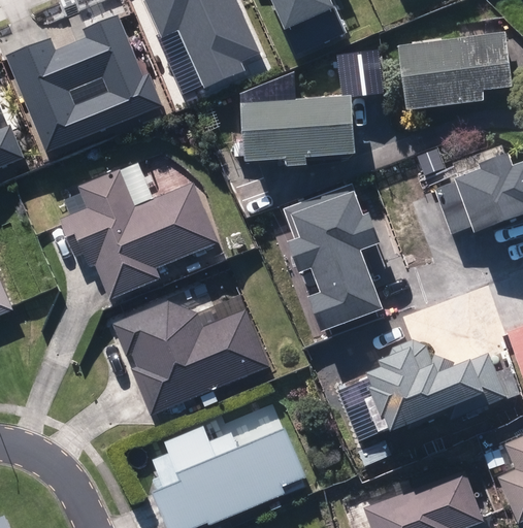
[(178,27),(203,83),(240,66),(234,55),(255,45),(233,0),(140,0),(158,36),(178,27)]
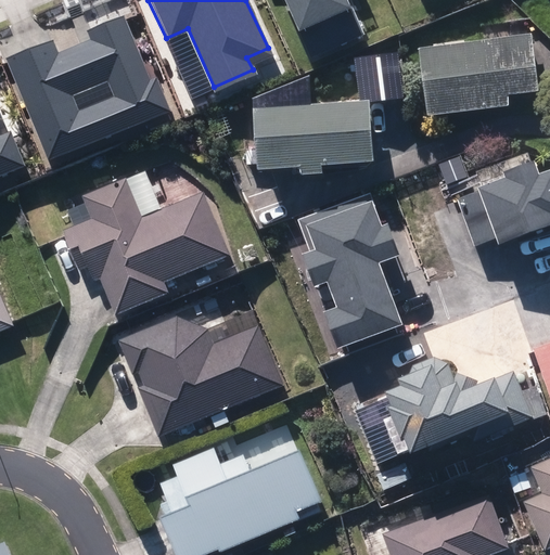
[(285,0),(309,52),(359,29),(345,0),(285,0)]
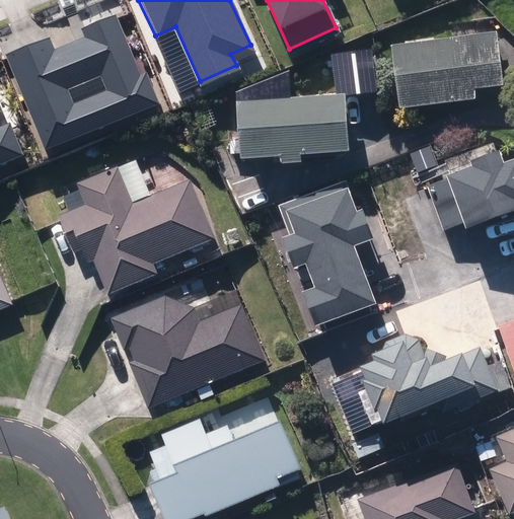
[(49,34),(5,52),(45,147),(158,100),(146,69),(140,71),(115,11),(80,25),(84,33),(54,47),(49,34)]
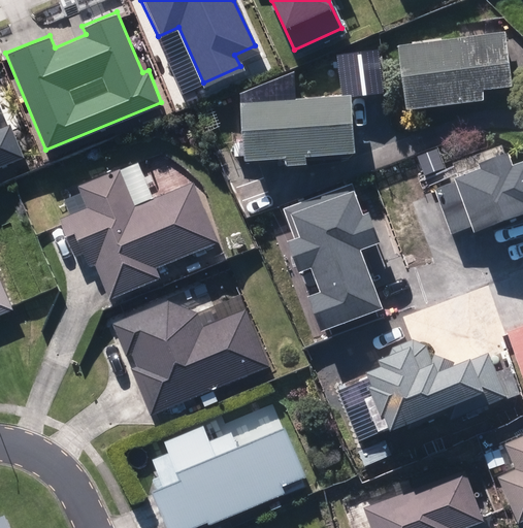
[(396,51),(404,113),(479,103),(478,94),(507,90),(499,36),(396,51)]
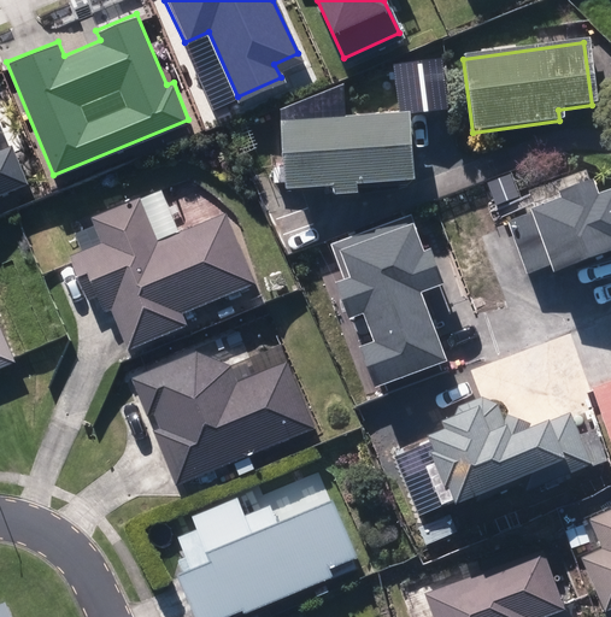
[(328,187),(328,198),(352,195),(351,187),(409,182),(404,116),(276,124),(280,191),(328,187)]
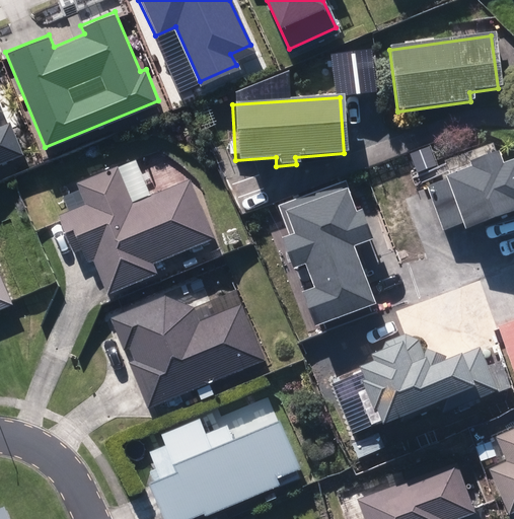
[(0,161),(24,151),(9,116),(0,120),(0,161)]
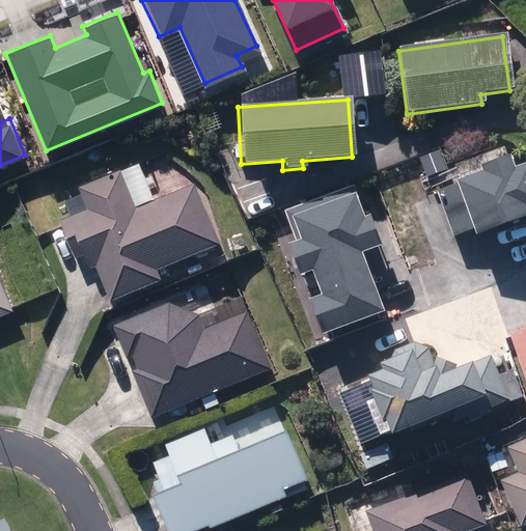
[(525,159),(513,165),(507,151),(478,163),(479,168),(432,186),(450,233),(471,225),(474,232),(525,212),(525,159)]
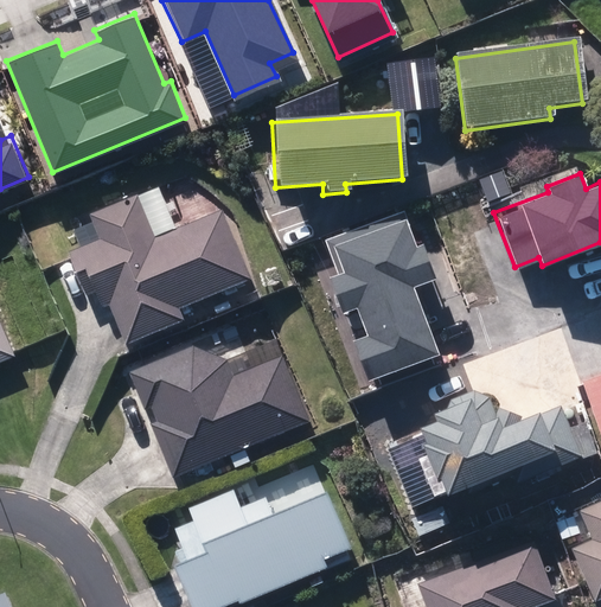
[(110,305),(127,344),(185,320),(179,306),(248,279),(221,212),(177,231),(158,187),(91,215),(102,240),(71,251),(89,294),(98,291),(104,307),(110,305)]
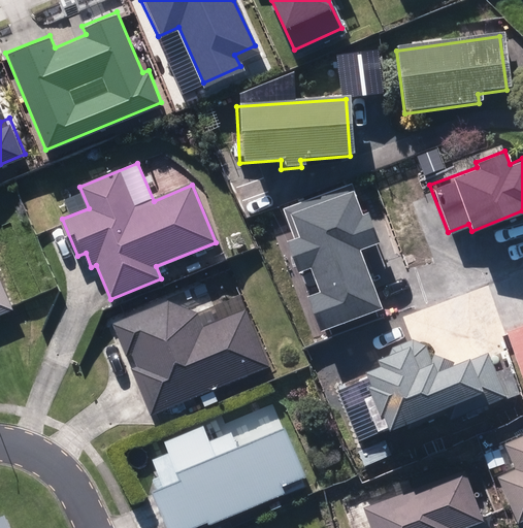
[(306,293),(320,329),(383,306),(360,248),(379,241),(367,210),(362,212),(349,178),(280,204),(292,236),(286,239),(297,270),(309,266),(318,289),(306,293)]
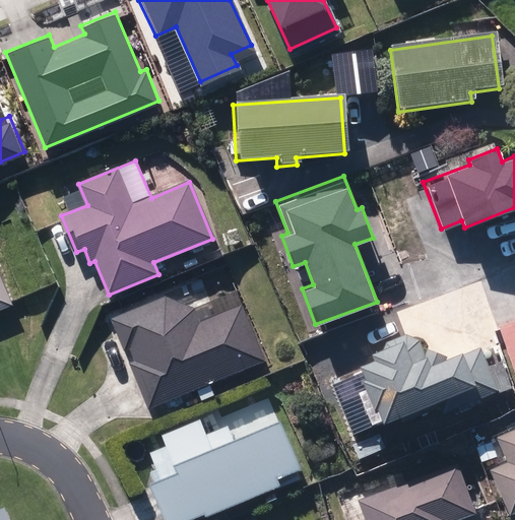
[(0,311),(11,306),(0,280),(0,311)]
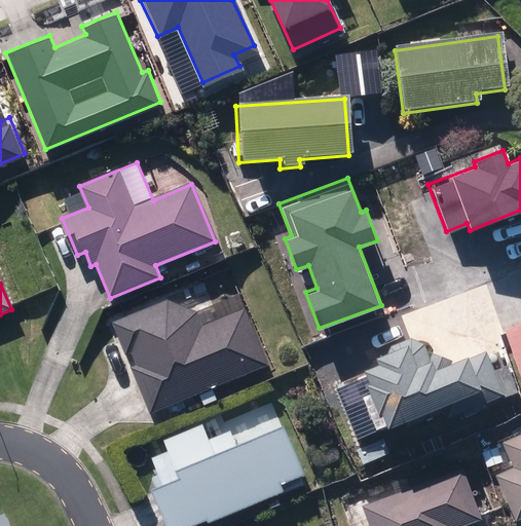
[(133,368),(151,413),(266,366),(243,309),(202,326),(196,312),(168,300),(114,323),(126,354),(133,351),(138,365),(133,368)]
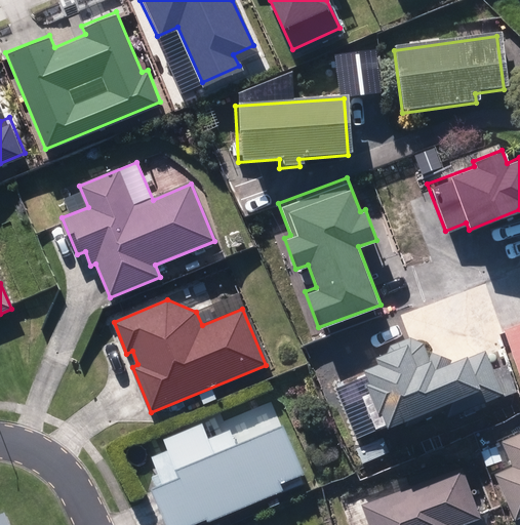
[(519,326),(500,333),(519,392),(519,326)]
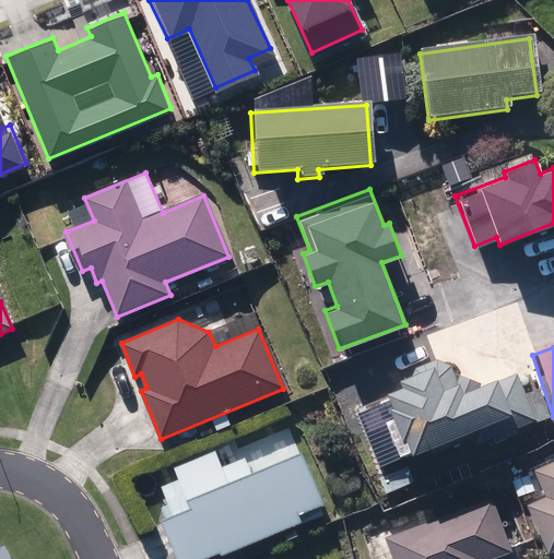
[(400,443),(408,461),(466,435),(472,448),(531,423),(511,379),(494,387),(492,383),(475,390),(475,387),(454,378),(450,379),(447,370),(436,375),(431,361),(411,370),(407,378),(393,383),(395,387),(396,390),(382,395),(389,412),(386,413),(399,443),(400,443)]
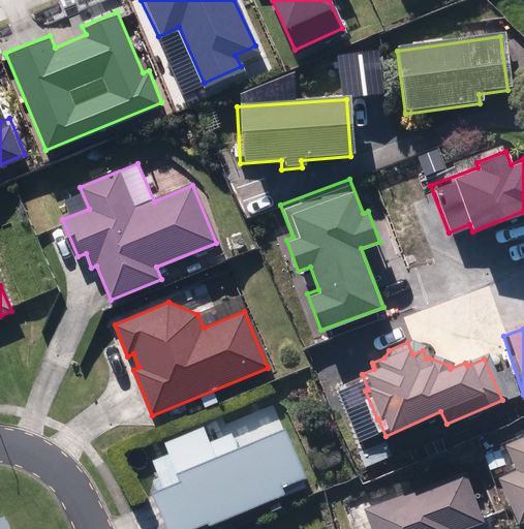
[(348,408),(362,437),(375,431),(363,402),(348,408)]
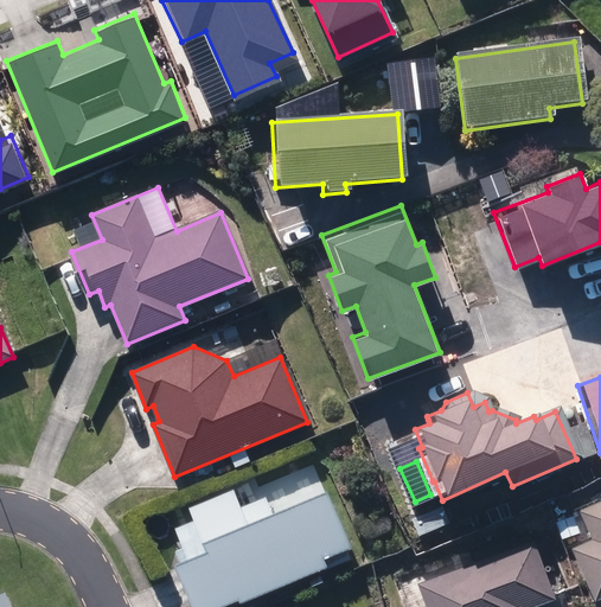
[(178,566),(194,606),(221,606),(240,600),(241,604),(349,558),(345,551),(351,549),(327,492),(274,515),(267,497),(242,508),(235,492),(196,509),(200,519),(178,529),(186,549),(179,551),(184,563),(178,566)]
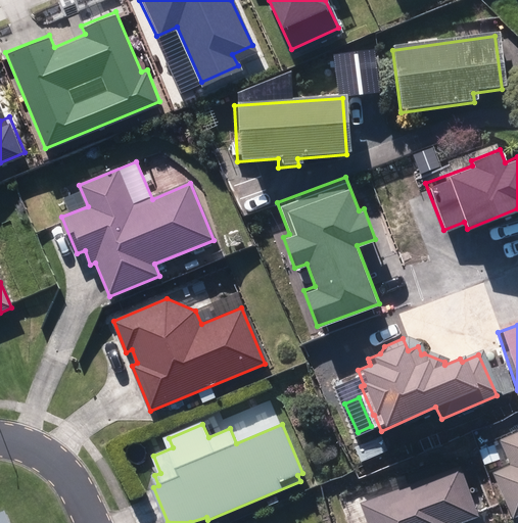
[(493,473),(514,517),(517,515),(517,432),(501,440),(512,464),(493,473)]
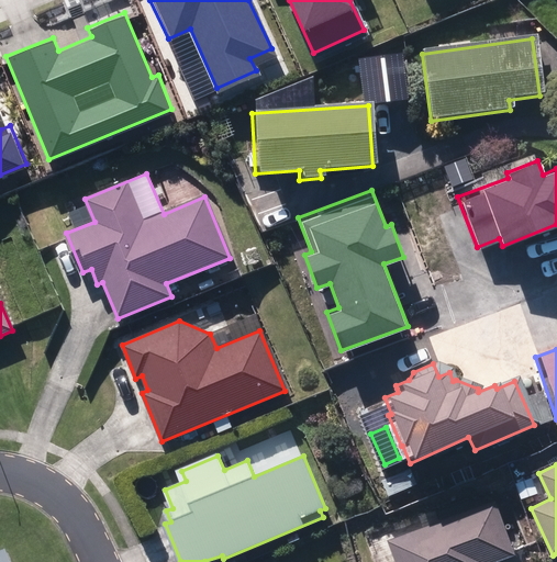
[(494,561),(514,555),(493,502),(388,541),(396,561),(494,561)]
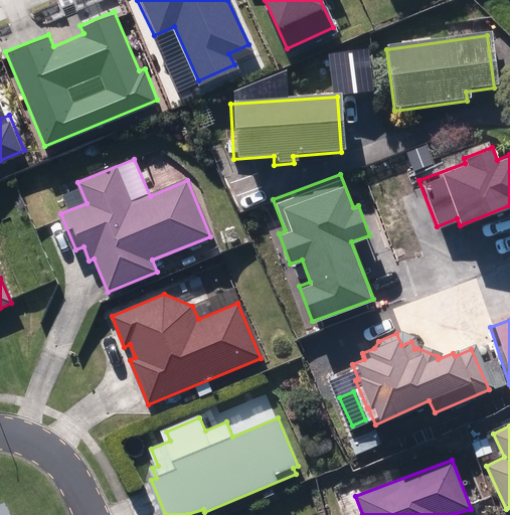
[(0,514),(9,514),(5,503),(0,505),(0,514)]
